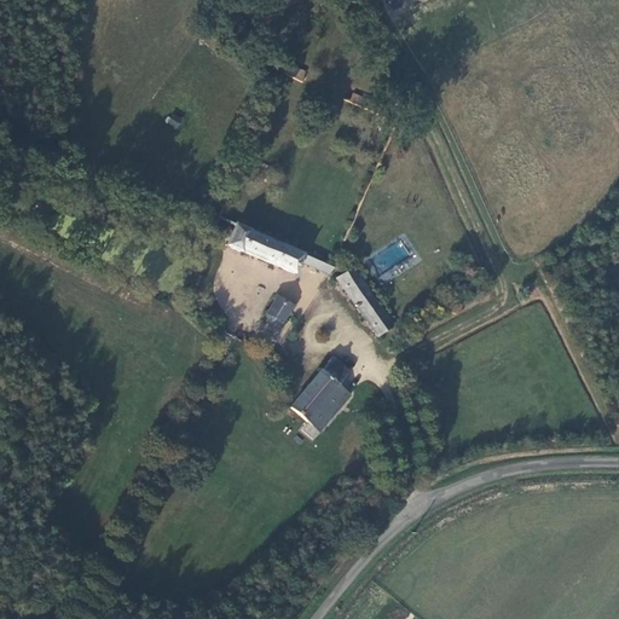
[(294,273),(299,262),(304,253),(232,220),(223,244),(294,273)]
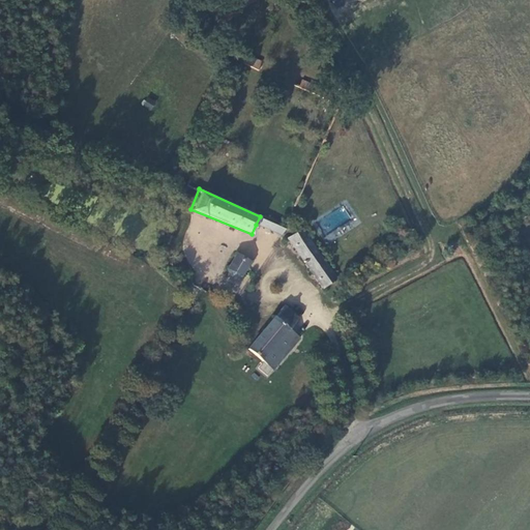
[(256,225),(281,235),(285,229),(260,216),(256,225)]
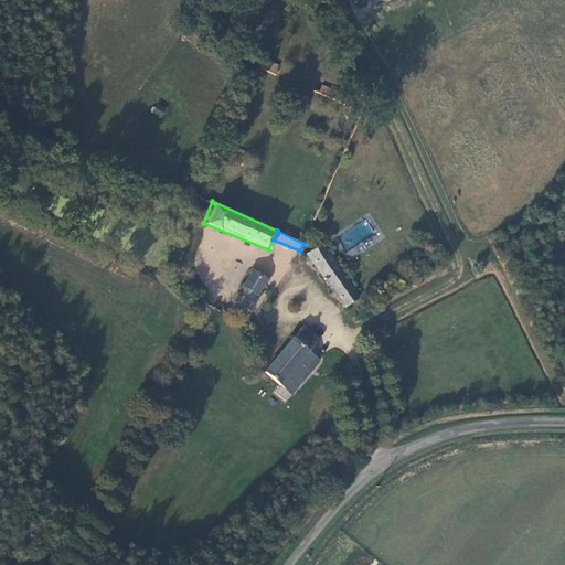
[(360,298),(322,243),(306,254),(343,309),(360,298)]
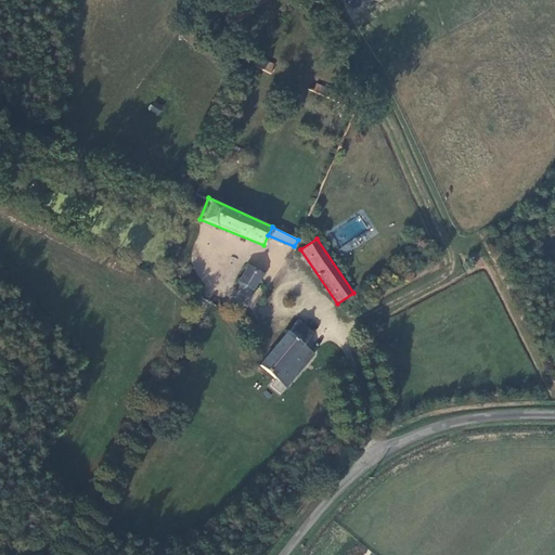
[(262,273),(247,263),(236,281),(237,288),(246,293),(253,289),(262,273)]
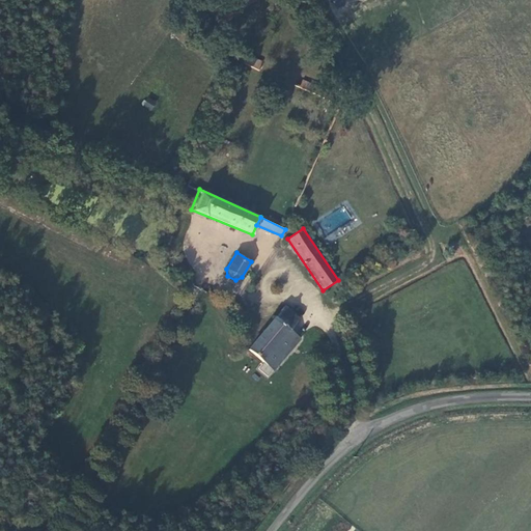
[(273,370),(301,339),(288,329),(299,318),(284,306),(248,347),(262,361),(275,372),(273,370)]
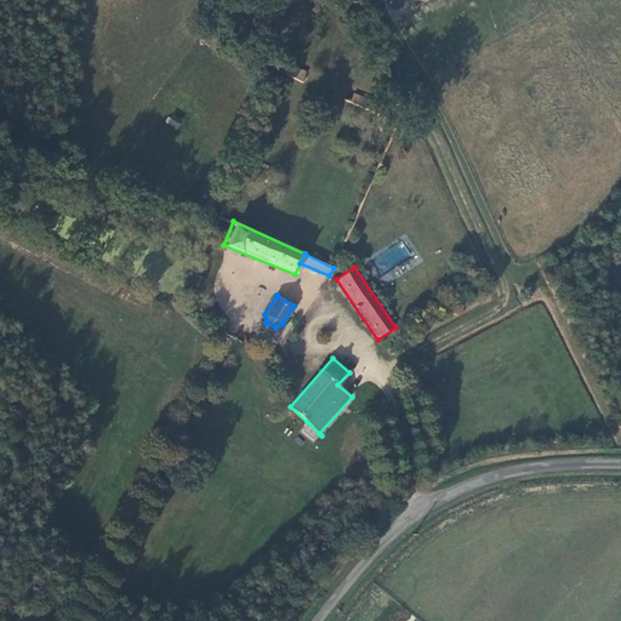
[(322,436),(307,422),(298,432),(313,444),(322,436)]
